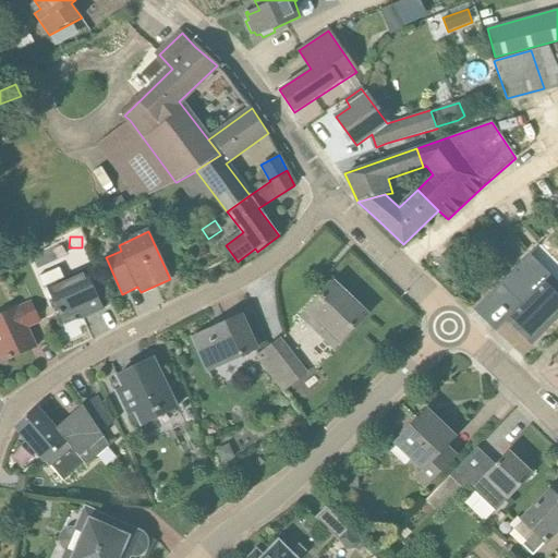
[(543,286),(521,264),(520,264),(502,280),(504,281),(507,284),(525,303),(510,317),(532,339),(557,312),(557,282),(552,276),(543,286)]
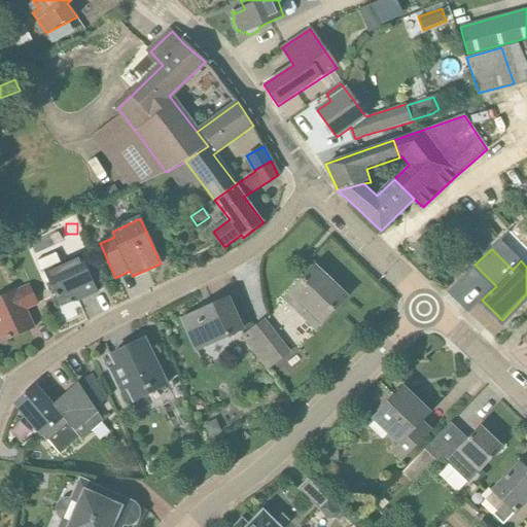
[(42,274),(45,272),(60,304),(83,292),(86,299),(98,293),(80,256),(62,265),(57,253),(37,262),(42,274)]
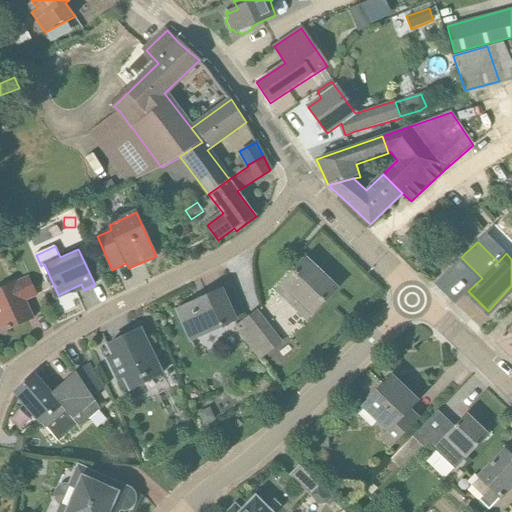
[(277,292),(306,320),(336,288),(307,261),(277,292)]
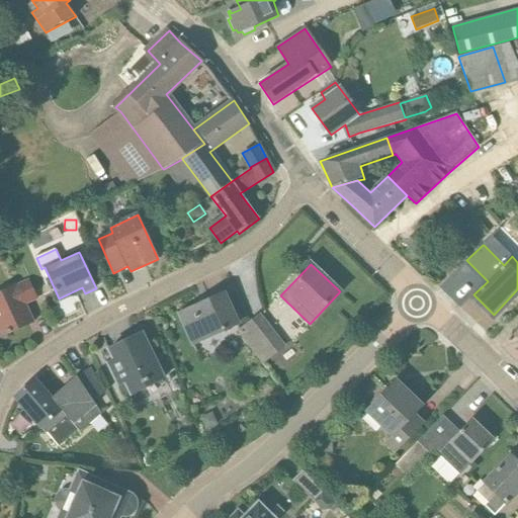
[(34,323),(26,304),(39,299),(30,280),(18,286),(17,284),(0,291),(0,329),(3,336),(34,323)]
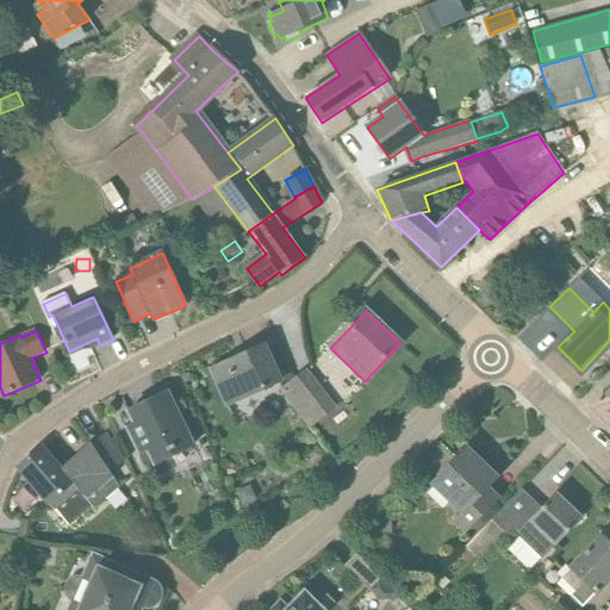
[(228,405),(291,377),(275,344),(266,348),(265,347),(212,371),(228,405)]
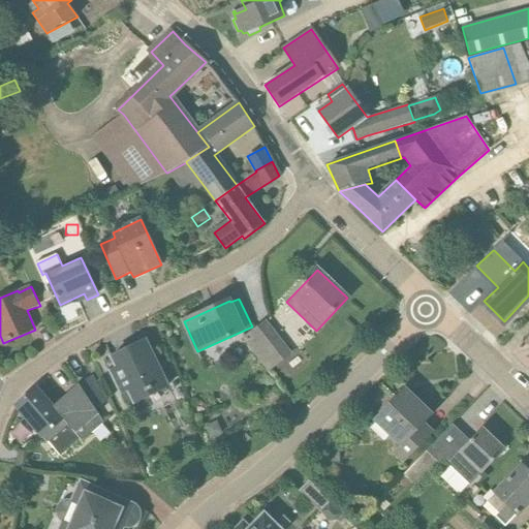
[(254,352),(268,370),(290,353),(266,322),(250,334),(260,347),(254,352)]
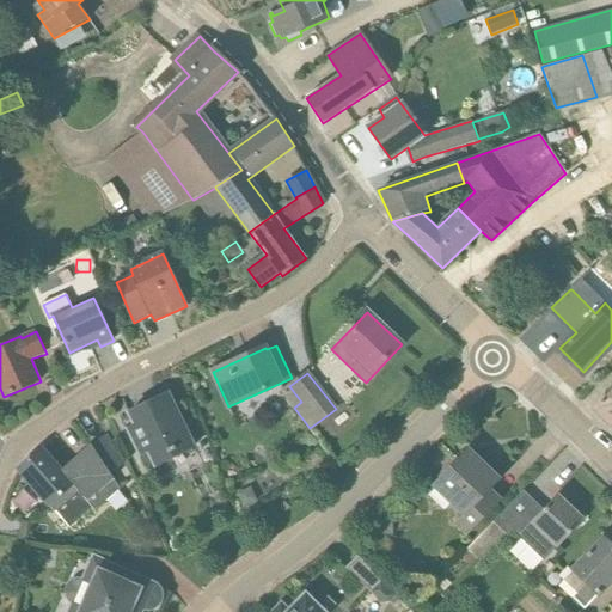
[(48,405),(67,402),(65,387),(46,391),(48,405)]
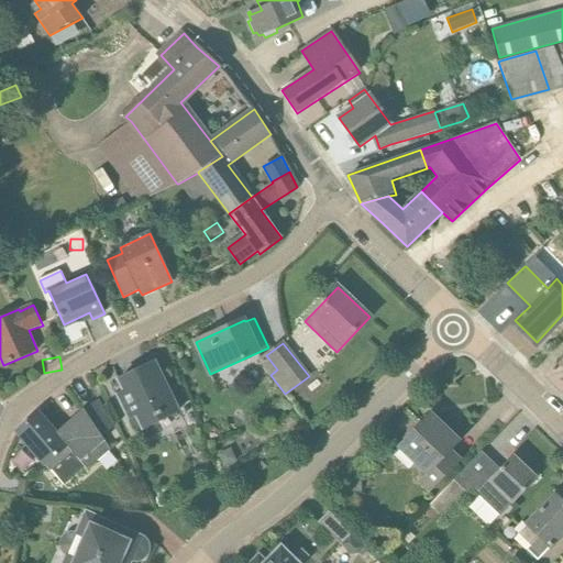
[(143,430),(179,411),(155,362),(119,381),(125,395),(119,397),(129,419),(136,416),(143,430)]
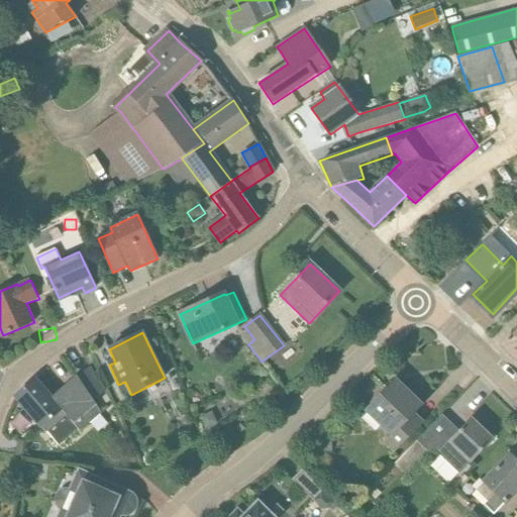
[(102,413),(96,406),(97,405),(77,376),(53,397),(48,394),(35,379),(15,397),(42,427),(62,410),(73,424),(74,423),(80,431),(102,413)]
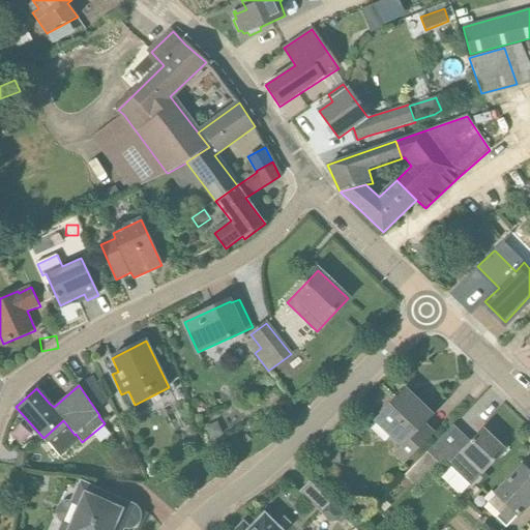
[(393,454),(404,466),(434,434),(424,424),(433,415),(406,389),(376,421),(402,446),(393,454)]
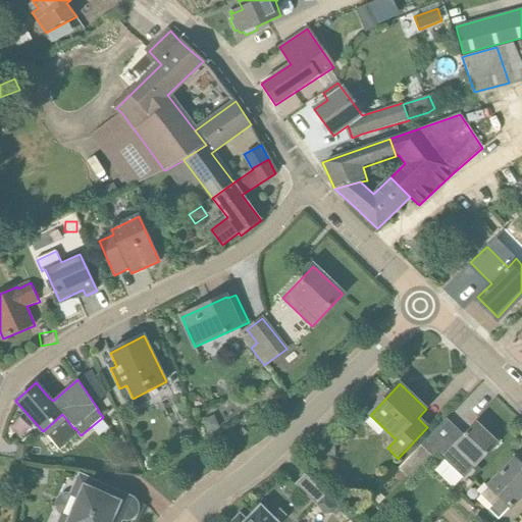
[(202,421),(207,432),(218,427),(213,416),(202,421)]
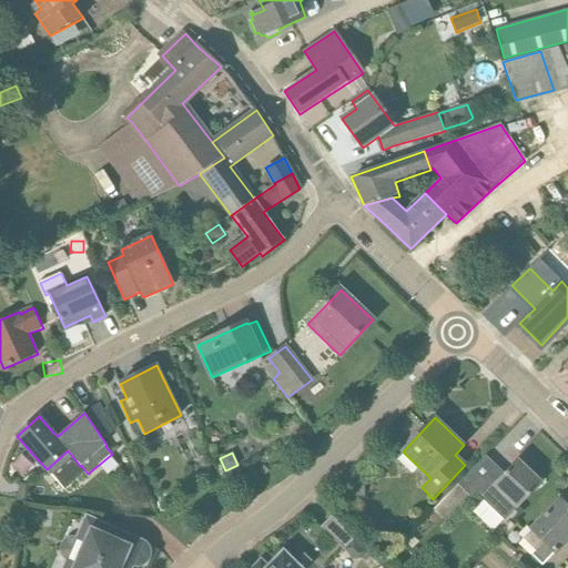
[(518,460),(505,475),(487,455),(434,510),(433,509),(416,527),(426,536),(443,518),(445,521),(468,496),(472,498),(477,494),(504,521),(516,508),(541,483),(518,460)]
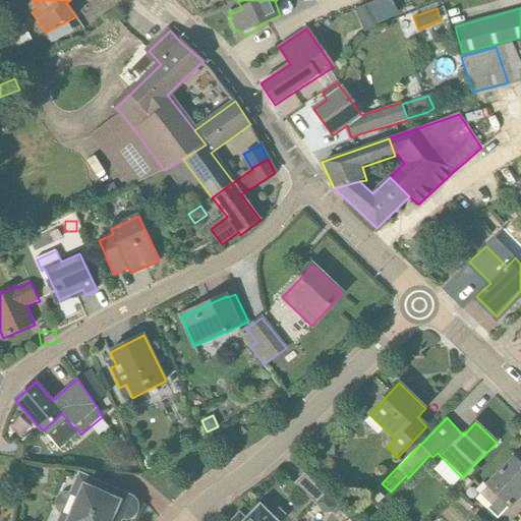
[(326,457),(334,457),(334,444),(325,444),(326,457)]
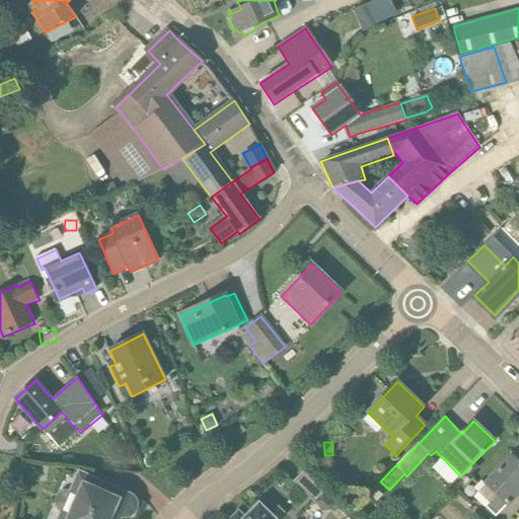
[(518,464),(512,457),(477,493),(489,504),(486,507),(496,517),(508,505),(518,495),(516,492),(518,488),(518,464)]
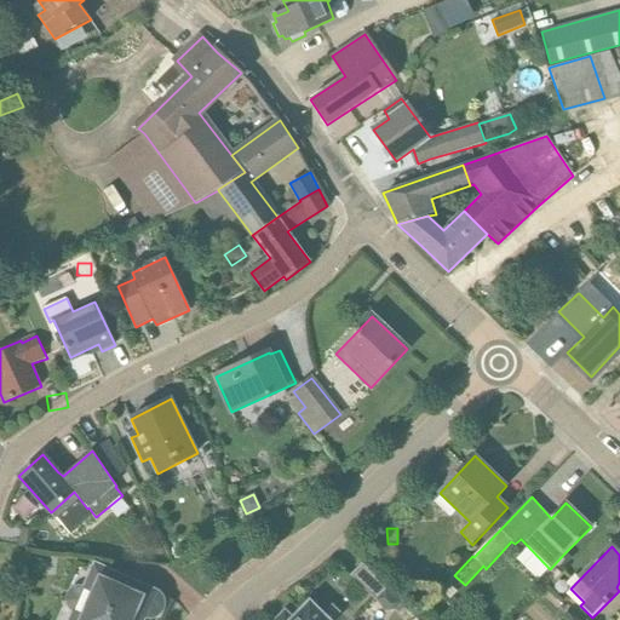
[(383,592),(386,589),(362,564),(350,577),(375,601),(383,592)]
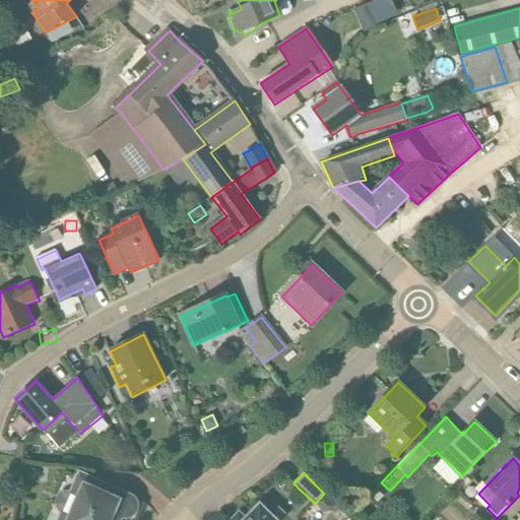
[(91,479),(89,484),(77,479),(71,495),(78,499),(70,516),(63,512),(59,519),(119,519),(121,517),(127,518),(132,516),(135,511),(136,506),(134,501),(130,497),(91,479)]
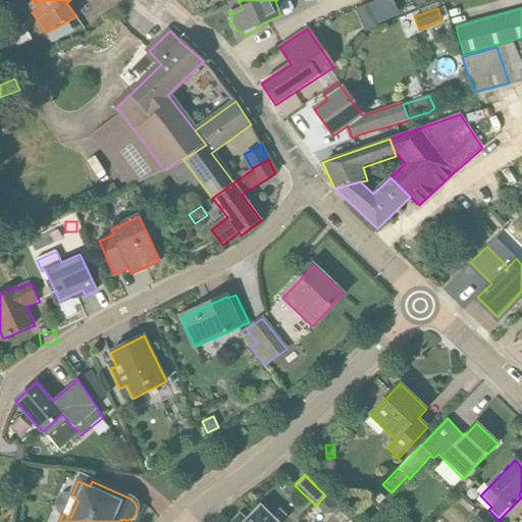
[(322,499),(316,506),(324,513),(332,513),(337,508),(325,496),(322,499)]
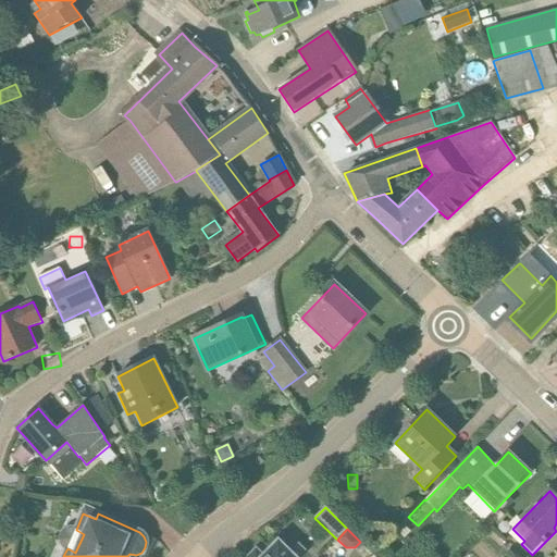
[(300,556),(306,551),(298,544),(289,553),(279,542),(263,556),(256,549),(248,556),(300,556)]
